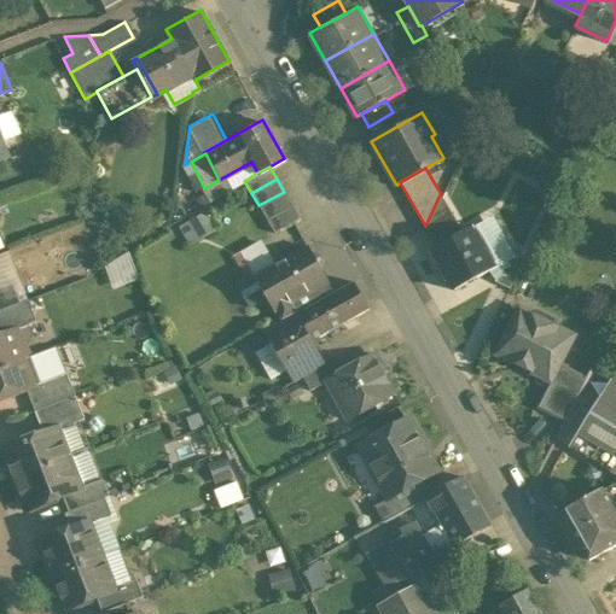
[(284,192),(259,205),(266,218),(291,204),(284,192)]
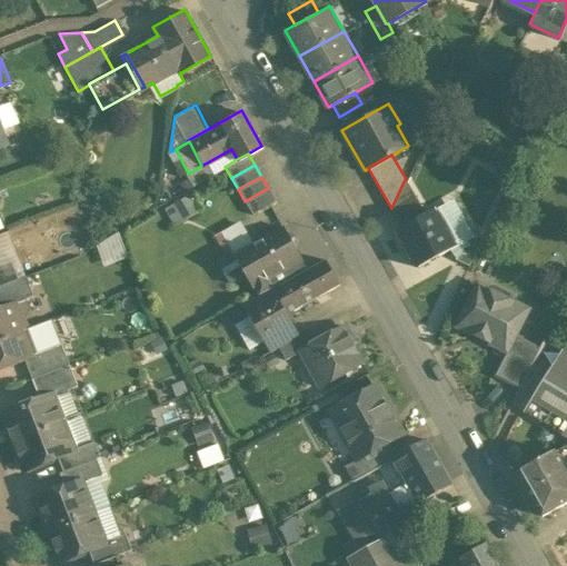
[(426,212),(405,179),(391,208),(401,226),(426,212)]
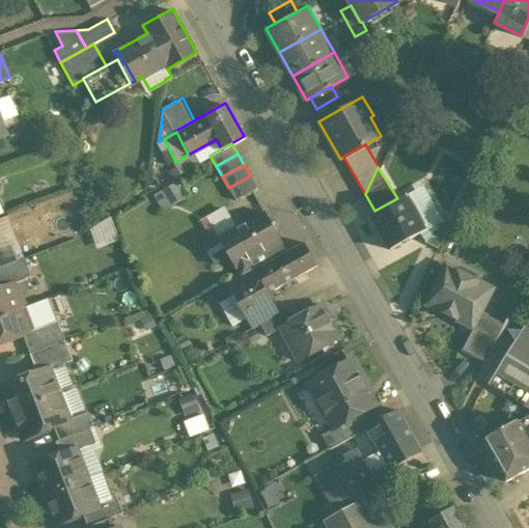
[(250,175),(228,188),(233,198),(255,186),(250,175)]
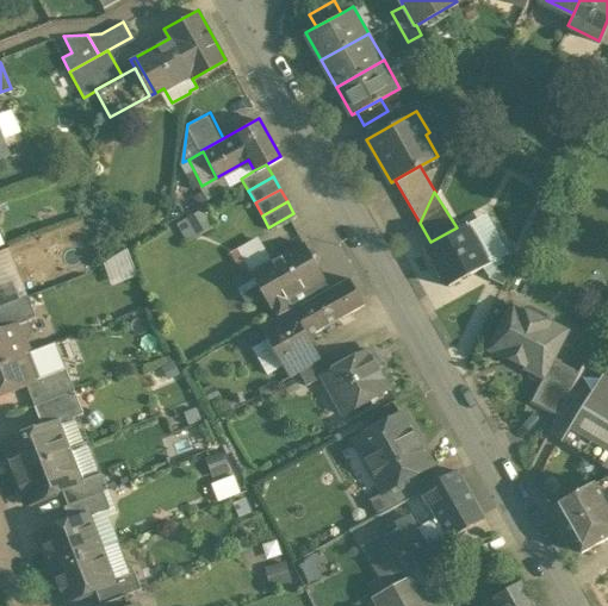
[(199,208),(177,222),(186,239),(194,235),(191,230),(206,220),(199,208)]
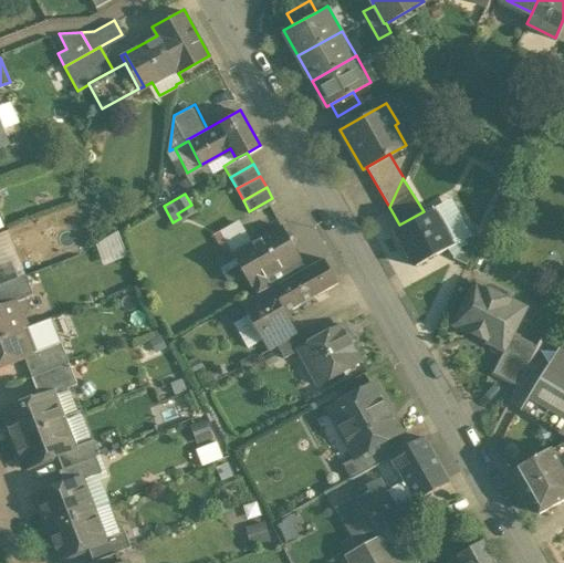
[(451,244),(460,240),(466,228),(449,198),(431,207),(451,244)]
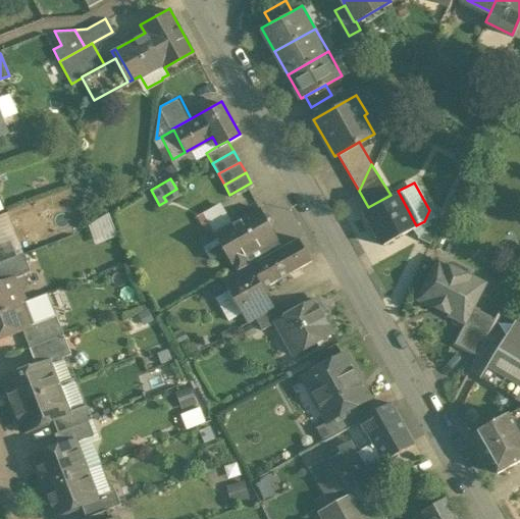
[(163,197),(166,201),(179,194),(176,189),(163,197)]
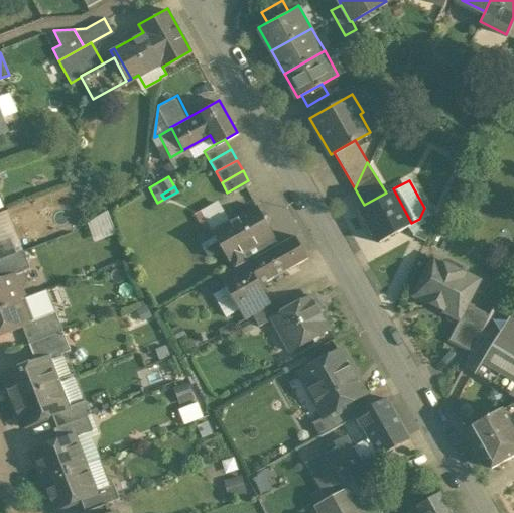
[(364,205),(360,207),(378,241),(411,223),(393,188),(386,193),(364,205)]
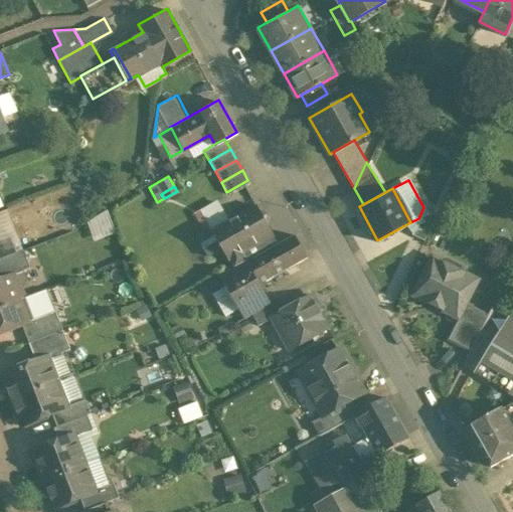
[(198,208),(210,229),(229,218),(218,198),(198,208)]
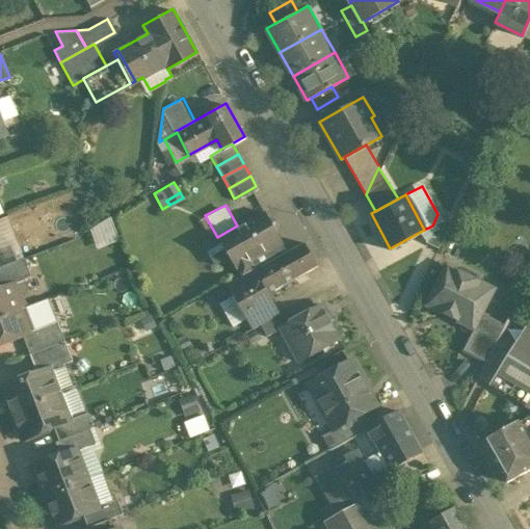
[(237,226),(217,237),(229,256),(235,268),(237,267),(241,274),(253,267),(255,269),(269,261),(285,253),(285,252),(280,243),(282,242),(264,211),(237,226)]
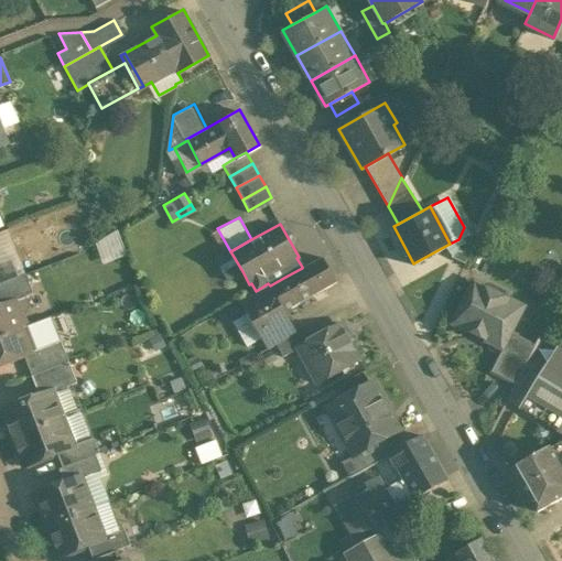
[(458,239),(451,256),(464,261),(477,234),(464,227),(458,239)]
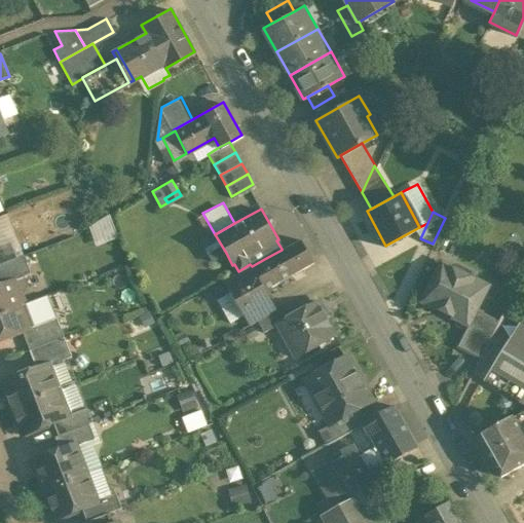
[(226,253),(215,234),(201,241),(213,260),(226,253)]
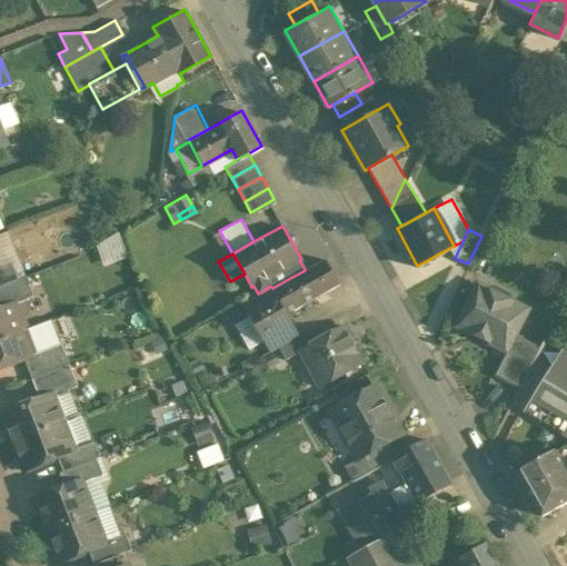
[(288,279),(302,304),(338,284),(324,258),(305,269),(305,270),(288,279)]
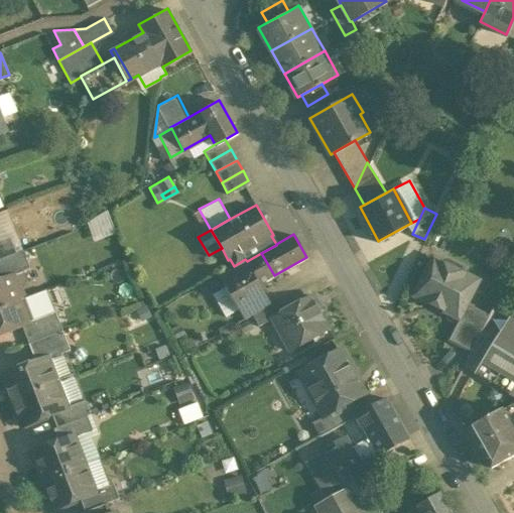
[(0,257),(15,252),(9,235),(0,238),(0,257)]
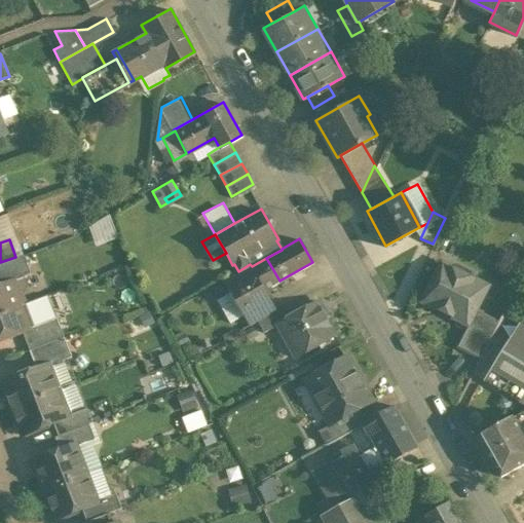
[(15,257),(0,262),(0,283),(22,275),(29,272),(23,254),(15,257)]
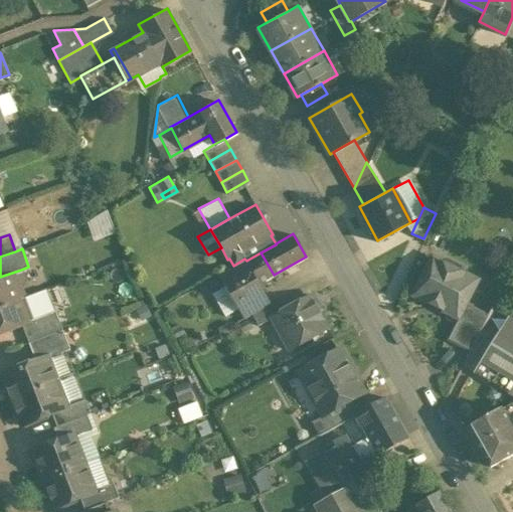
[(274,275),(261,252),(246,261),(244,259),(233,266),(218,274),(224,285),(211,293),(224,315),(237,307),(264,292),(259,284),(274,275)]
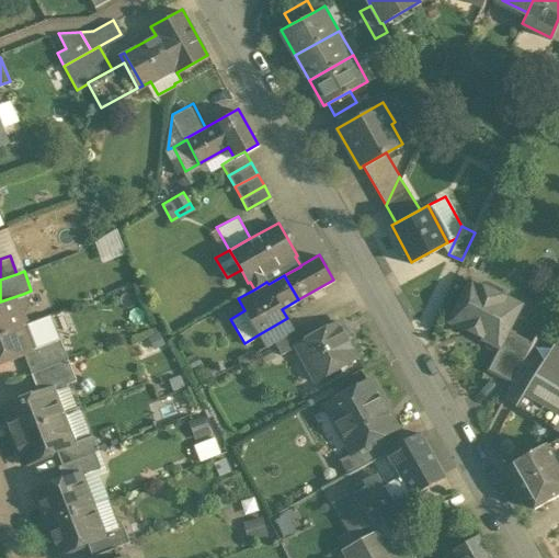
[(486,280),(479,284),(470,280),(451,319),(499,344),(523,356),(531,342),(504,329),(517,304),(503,297),(503,288),(486,280)]
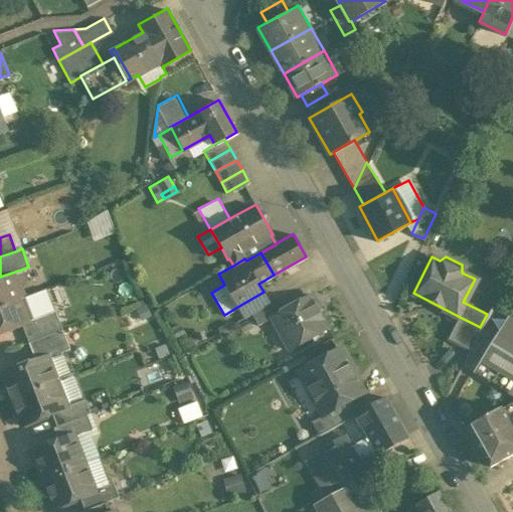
[(0,304),(24,296),(20,286),(24,278),(21,270),(0,277),(0,304)]
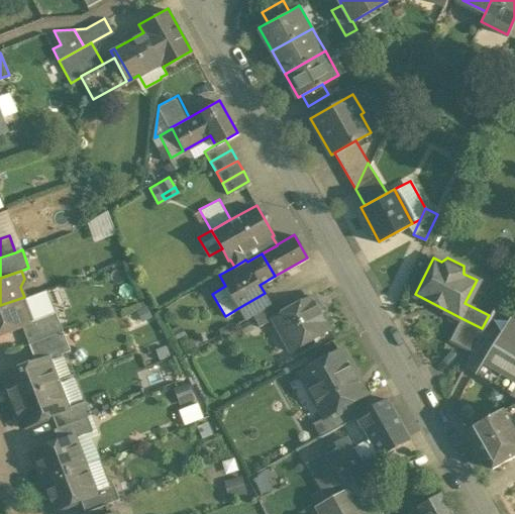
[(265,293),(238,308),(244,319),(252,314),(271,304),(265,293)]
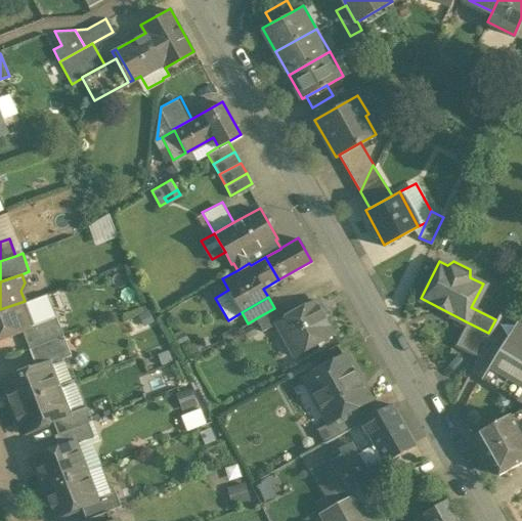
[(291,313),(275,321),(275,322),(294,354),(333,332),(318,306),(319,303),(317,299),(291,313)]
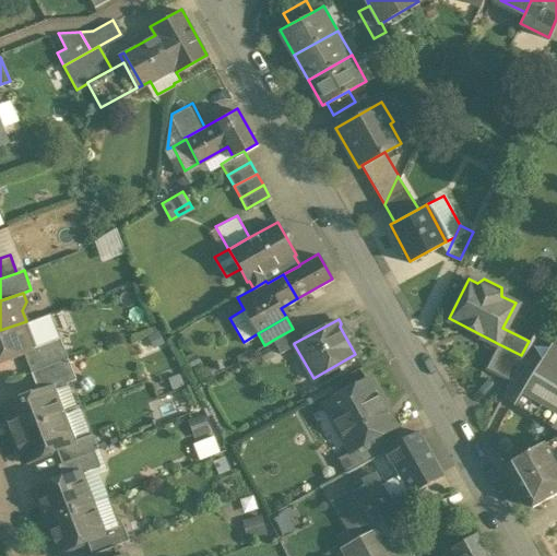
[(26,321),(0,330),(0,359),(23,352),(43,343),(43,342),(39,335),(30,330),(26,321)]
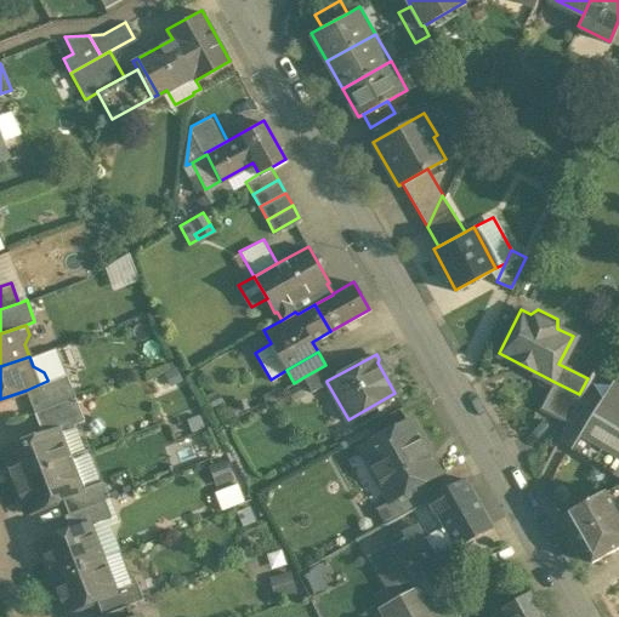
[(325,365),(304,377),(311,390),(327,382),(327,381),(345,371),(338,358),(325,365)]
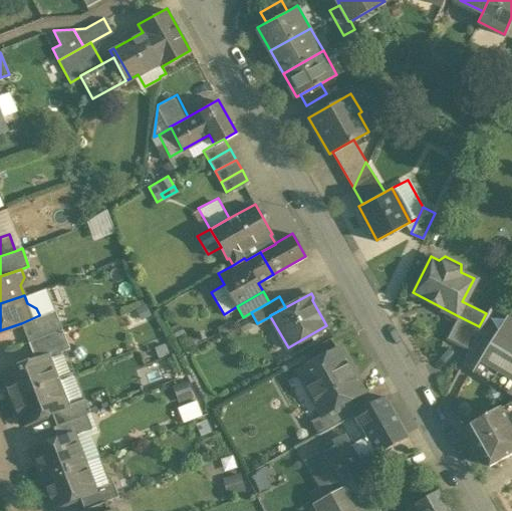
[(511,317),(490,305),(486,313),(479,326),(468,348),(461,362),(511,394),(511,317)]
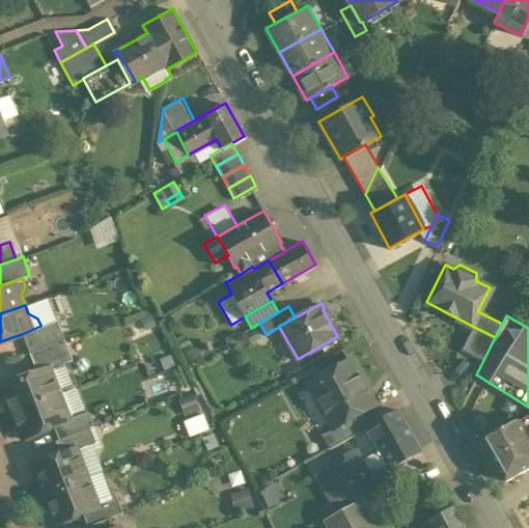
[(56,320),(40,325),(40,326),(22,334),(28,352),(63,338),(56,320)]
